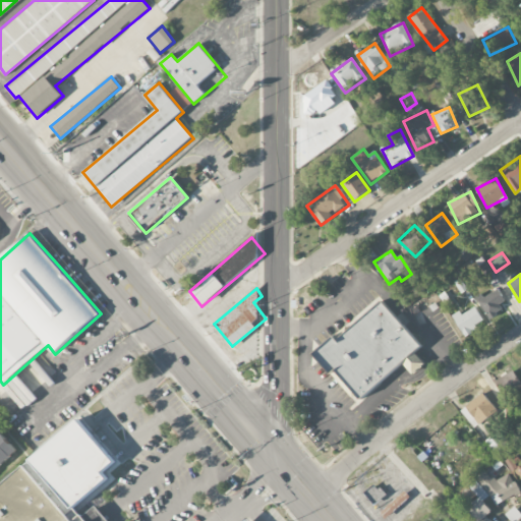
[(487,316),(508,306),(498,288),(478,299),(487,316)]
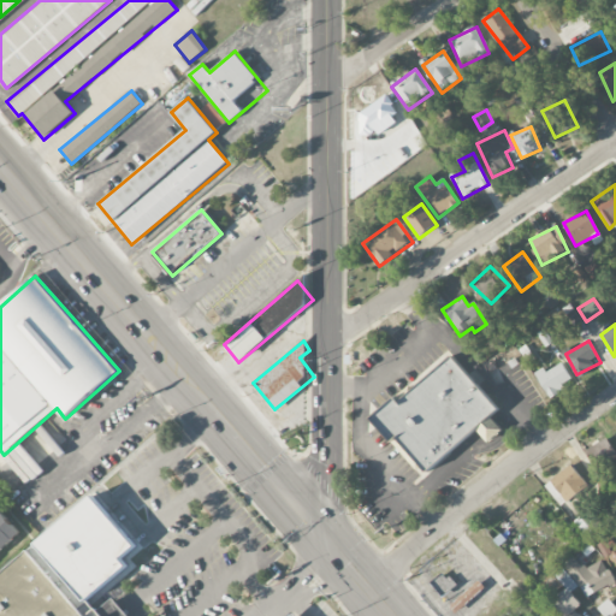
[(451,356),(400,403),(395,397),(372,419),(392,442),(397,438),(427,472),(477,427),(483,434),(489,442),(502,430),(496,422),(490,416),(498,409),(451,356)]
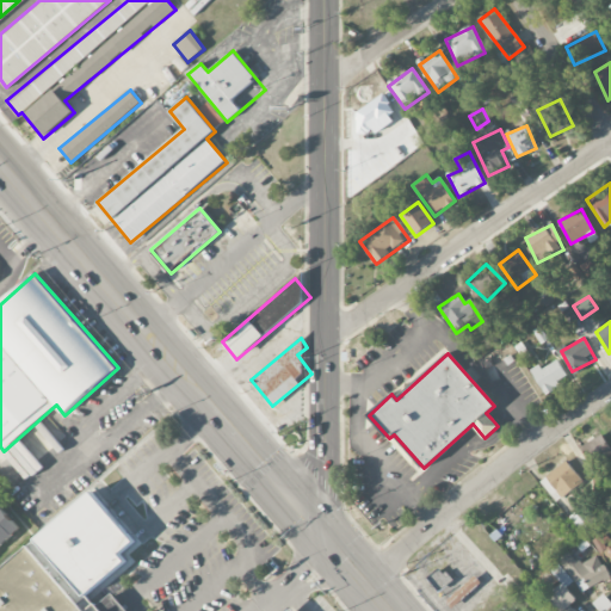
[(568,381),(559,359),(532,371),(542,393),(568,381)]
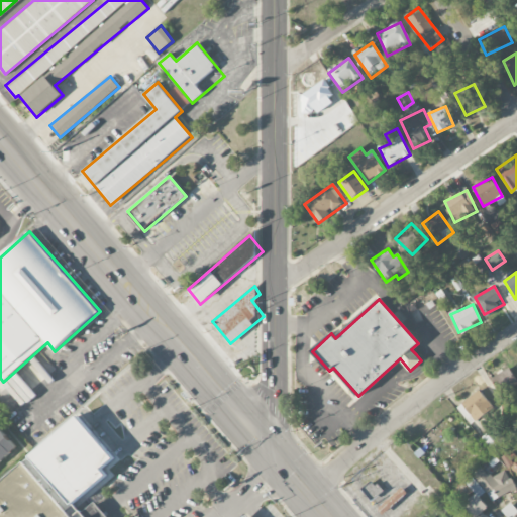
[(420,364),(408,373),(401,363),(393,369),(403,383),(415,374),(423,369),(420,364)]
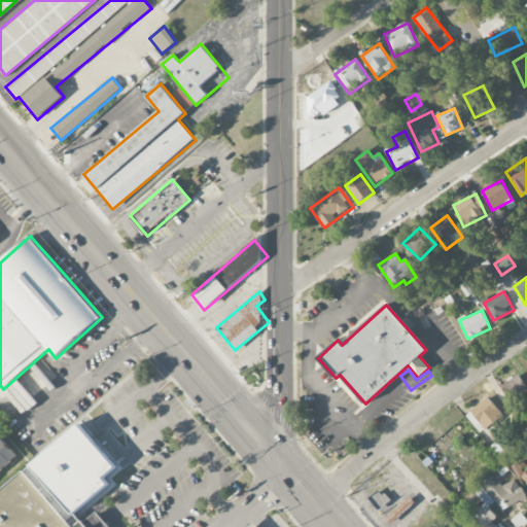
[(526,395),(526,389),(518,371),(499,381),(511,403),(526,395)]
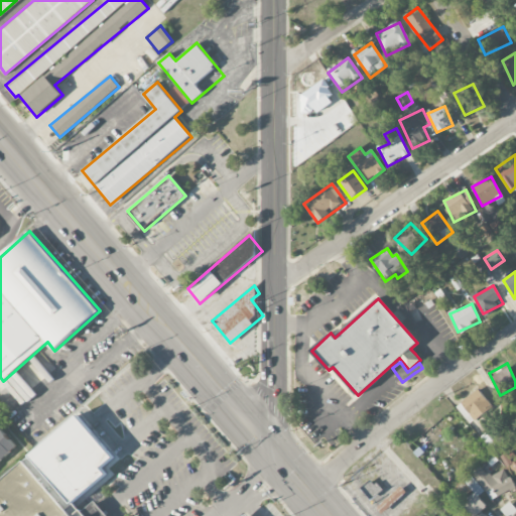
[(461,403),(476,421),(492,408),(477,390),(461,403)]
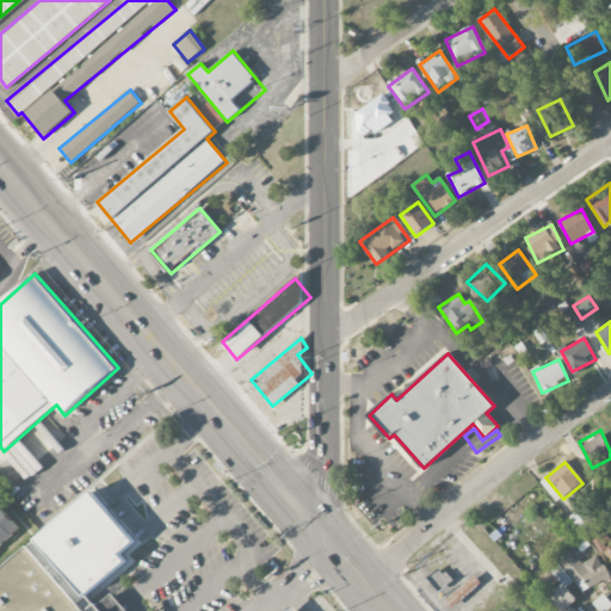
[(93,493),(0,573),(0,610),(87,610),(81,604),(129,562),(122,554),(135,542),(93,493)]
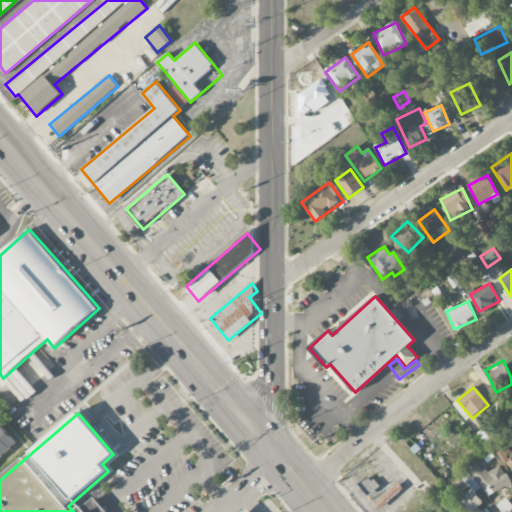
[(0,459),(18,443),(0,424),(0,459)]
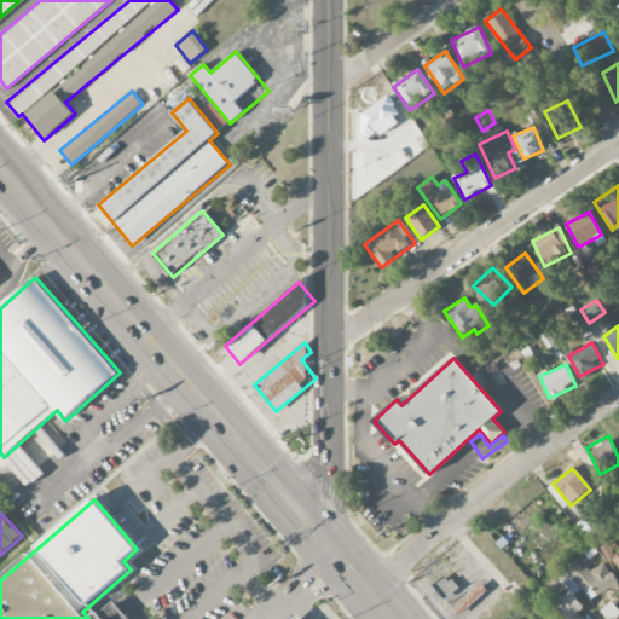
[(618,583),(602,561),(586,573),(576,560),(563,570),(568,576),(561,582),(570,594),(555,607),(563,618),(571,618),(584,608),(574,596),(582,590),(593,603),(618,583)]
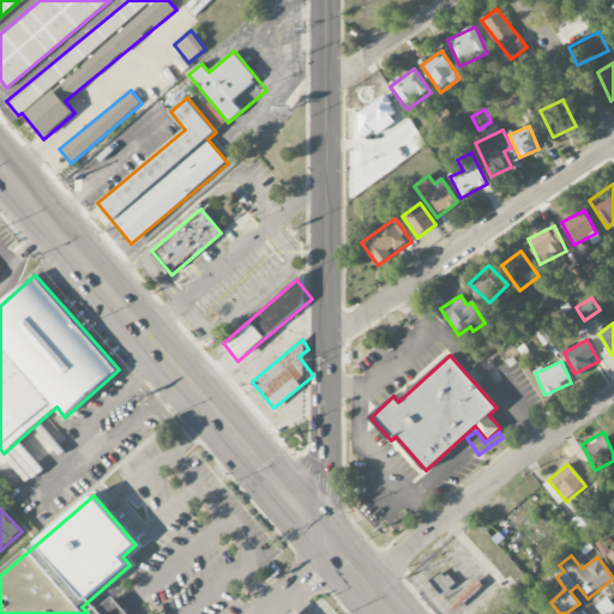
[(455,613),(483,587),(476,578),(447,605),(455,613)]
